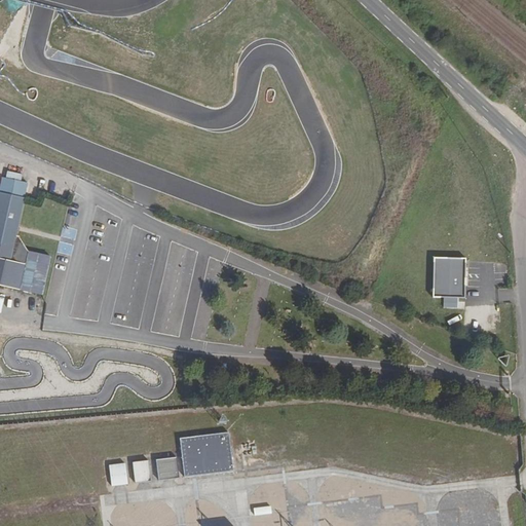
[(0,186),(0,192),(25,198),(27,186),(2,180),(0,186)]
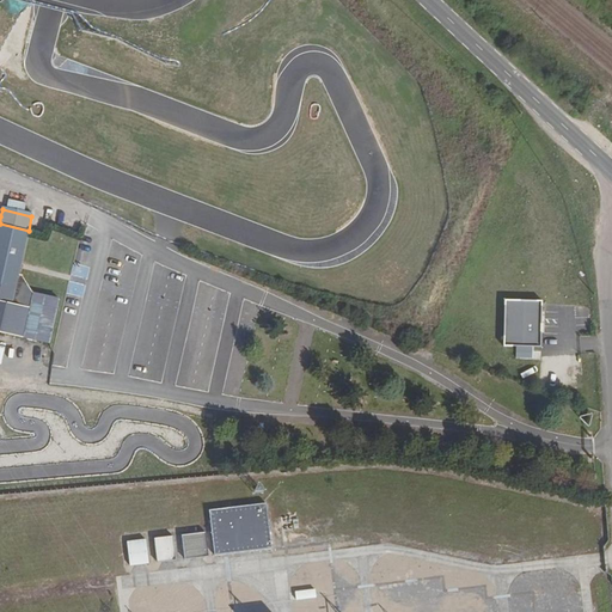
[(60,300),(34,295),(23,276),(19,275),(29,231),(0,224),(0,332),(50,344),(60,300)]
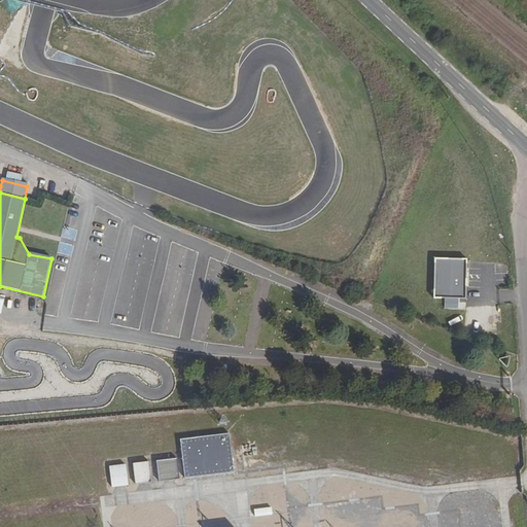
[(433,253),(433,295),(473,295),(473,253),(433,253)]
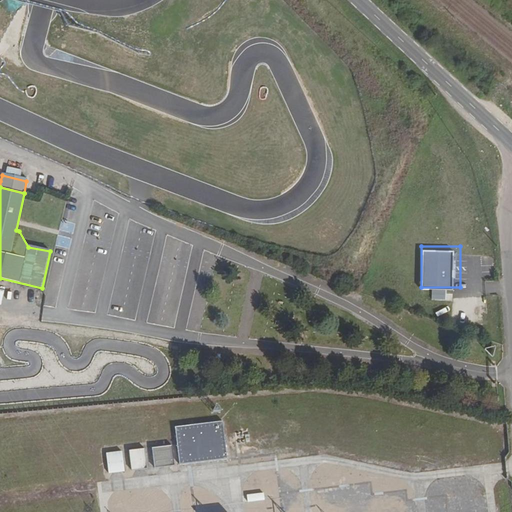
[(175,427),(180,465),(227,460),(222,422),(175,427)]
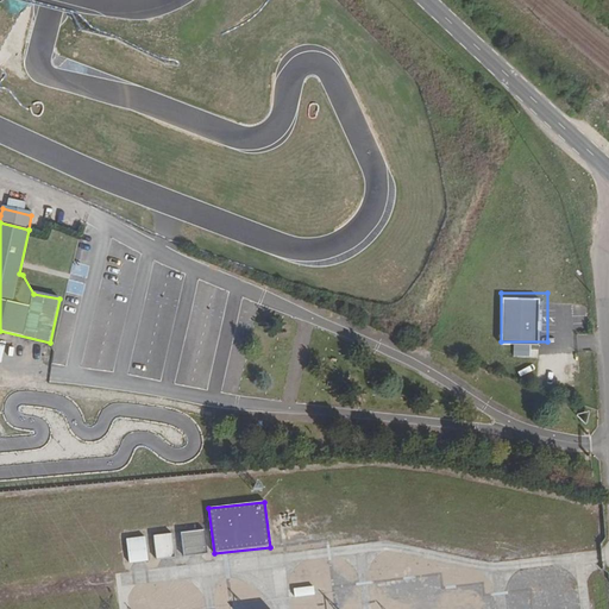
[(181,533),(183,557),(208,554),(206,531),(181,533)]
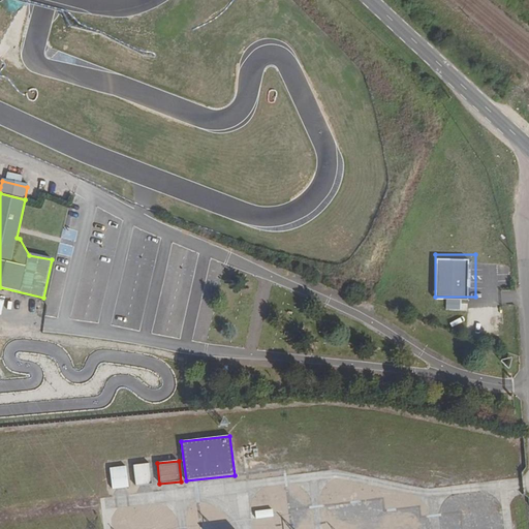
[(133,465),(136,487),(152,485),(150,464),(133,465)]
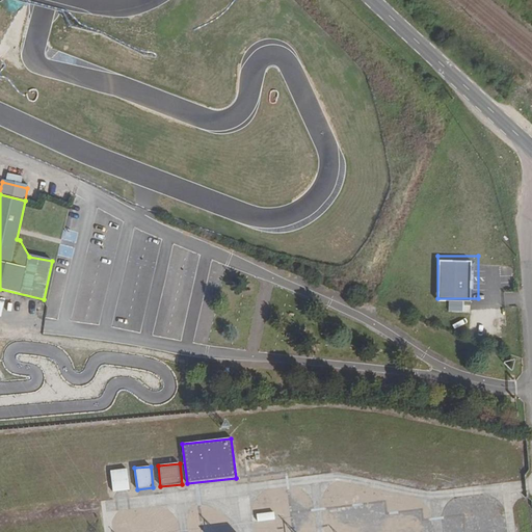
[(110,470),(113,493),(130,490),(127,468),(110,470)]
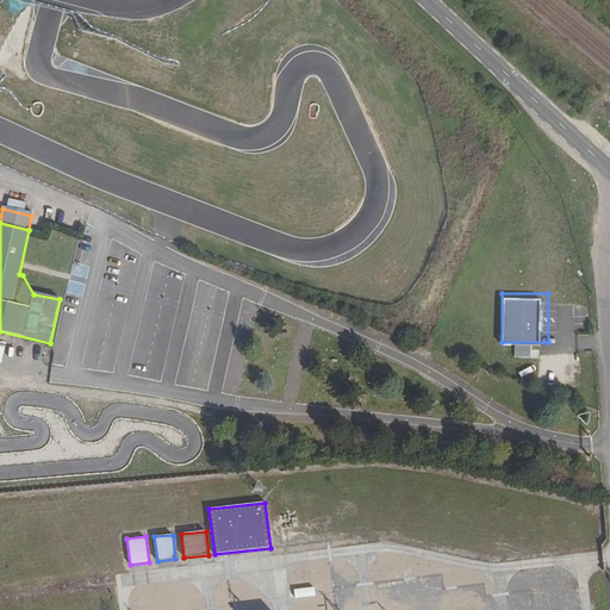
[(293,589),(294,597),(316,595),(315,586),(293,589)]
